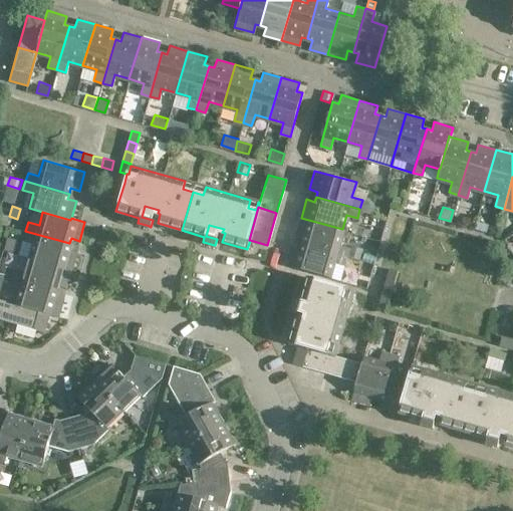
[(342,229),(301,218),(295,236),(304,238),(303,243),(346,255),(348,247),(338,244),(342,229)]
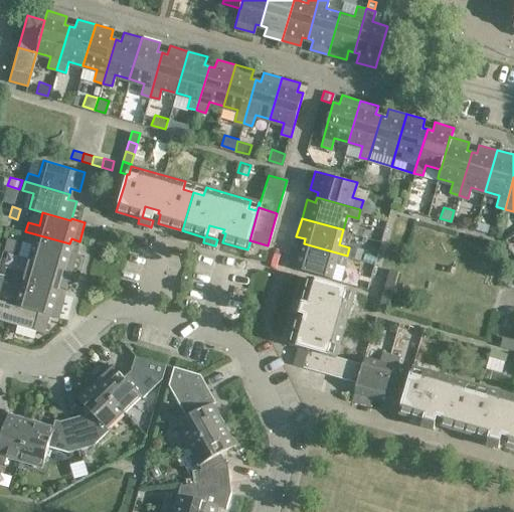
[(69,243),(25,231),(23,240),(33,243),(29,258),(71,270),(76,251),(68,249),(69,243)]
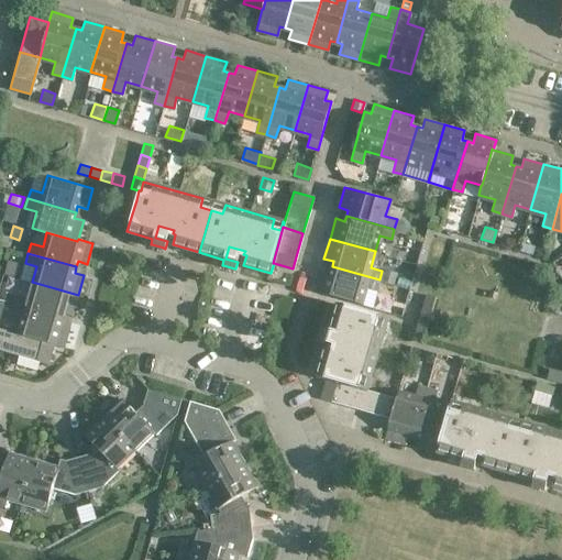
[(379,280),(332,266),(330,273),(320,270),(315,291),(361,304),(365,286),(376,289),(379,280)]
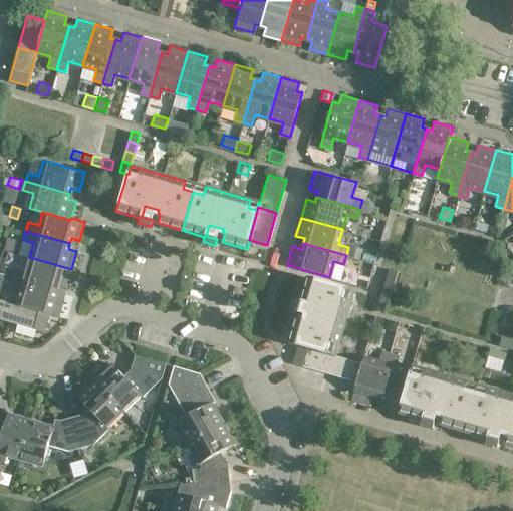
[(350,244),(347,255),(358,258),(361,247),(350,244)]
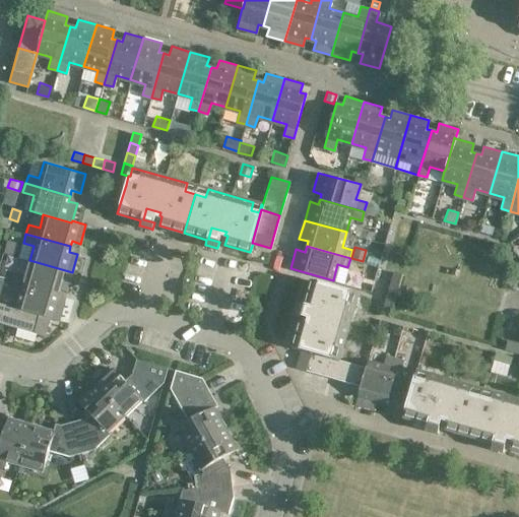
[(72,272),(29,260),(25,274),(14,271),(12,280),(57,294),(58,288),(67,291),(72,272)]
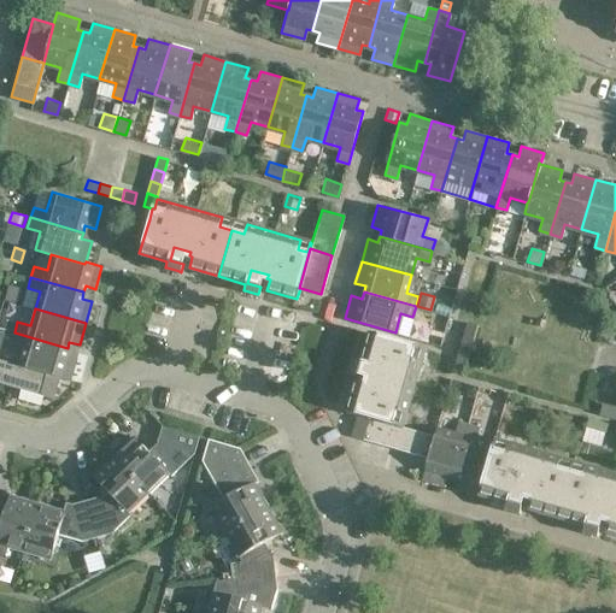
[(477,324),(467,322),(463,332),(474,336),(477,324)]
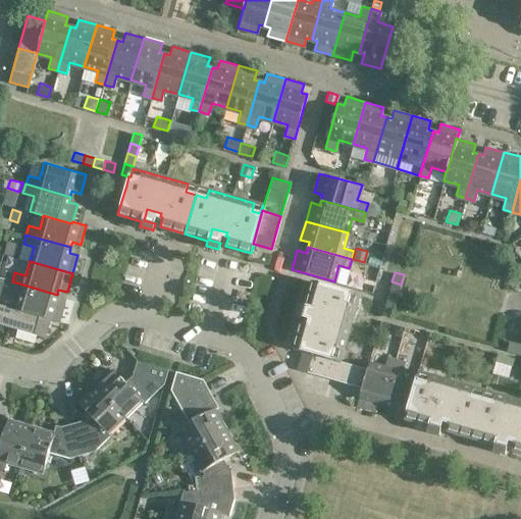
[(360,294),(312,280),(305,304),(300,303),(300,304),(298,314),(297,314),(297,315),(303,316),(306,306),(317,309),(313,323),(309,322),(309,324),(300,322),(293,348),(302,351),(334,359),(340,360),(340,359),(332,357),(335,348),(343,351),(356,305),(349,302),(351,294),(358,296),(358,295),(360,295),(360,294)]
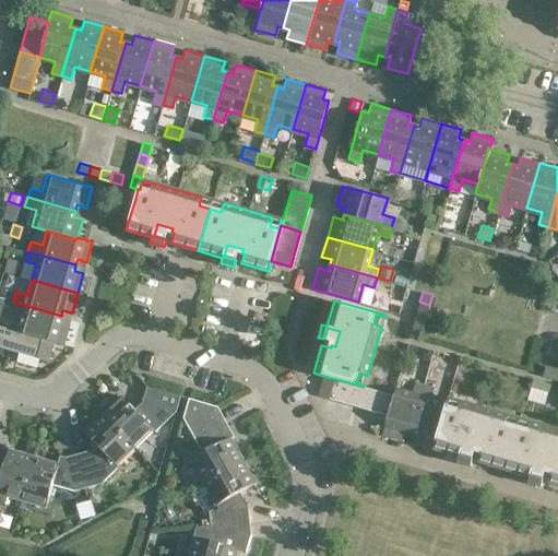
[(390,300),(387,309),(399,312),(401,304),(390,300)]
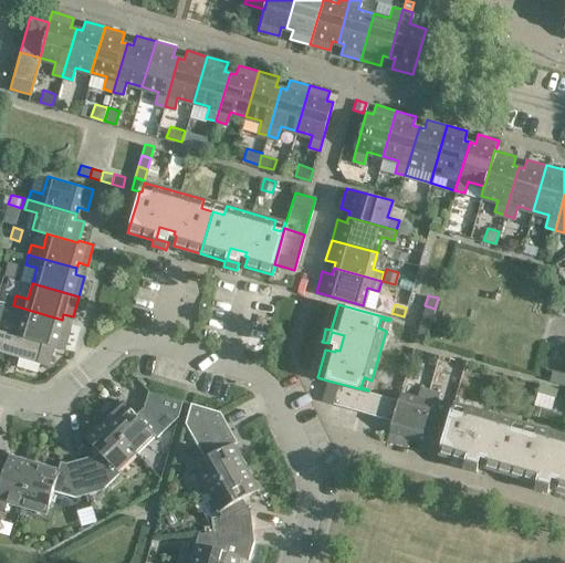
[(62,320),(13,305),(10,315),(22,319),(18,334),(53,344),(53,345),(63,348),(69,327),(60,324),(62,320)]
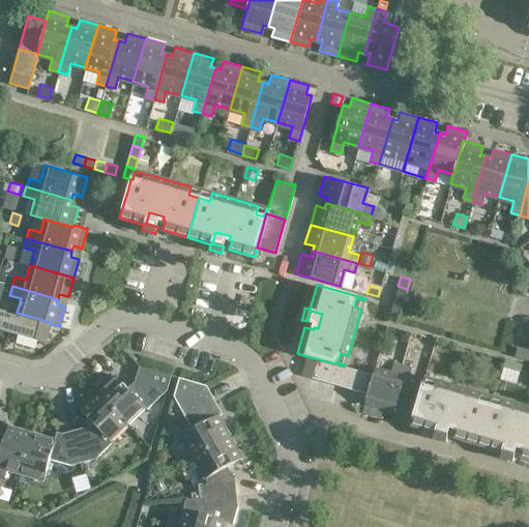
[(407,289),(398,286),(394,296),(404,299),(407,289)]
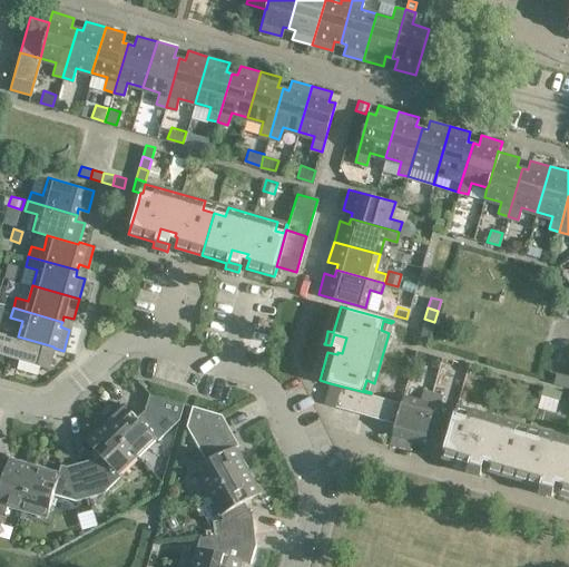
[(434,322),(424,319),(421,330),(431,333),(434,322)]
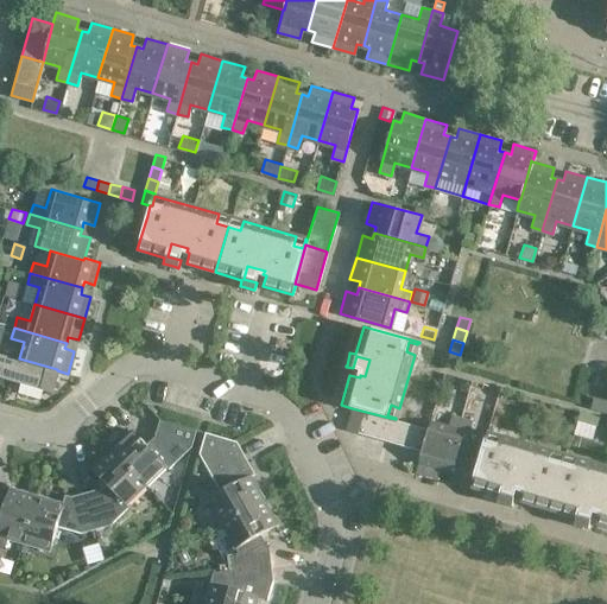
[(19,358),(0,351),(0,376),(13,381),(51,392),(57,370),(57,369),(19,358)]
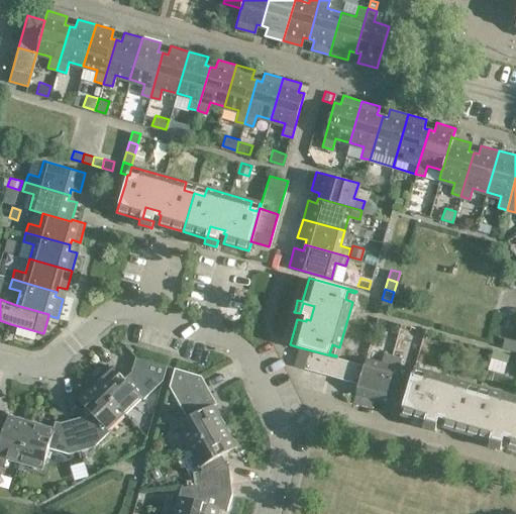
[(391,302),(382,299),(380,309),(388,312),(391,302)]
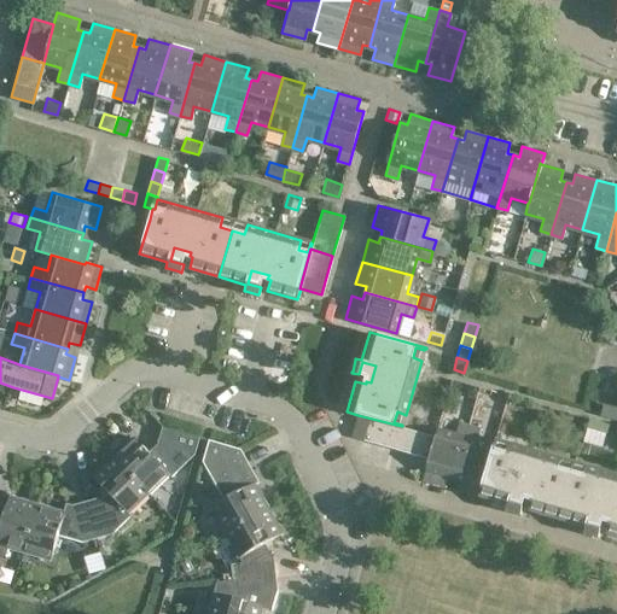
[(615,405),(603,402),(600,413),(612,416),(615,405)]
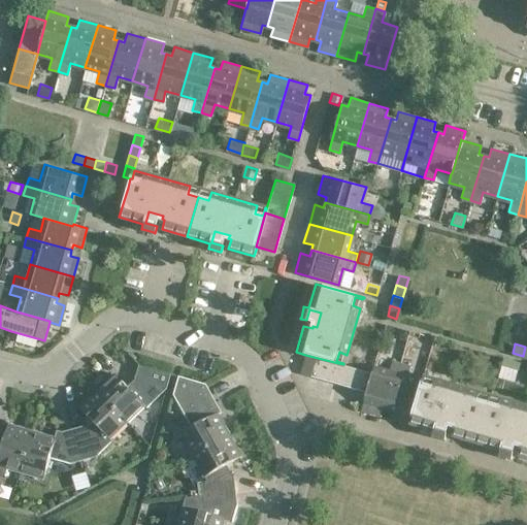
[(338,363),(305,355),(300,372),(333,382),(338,363)]
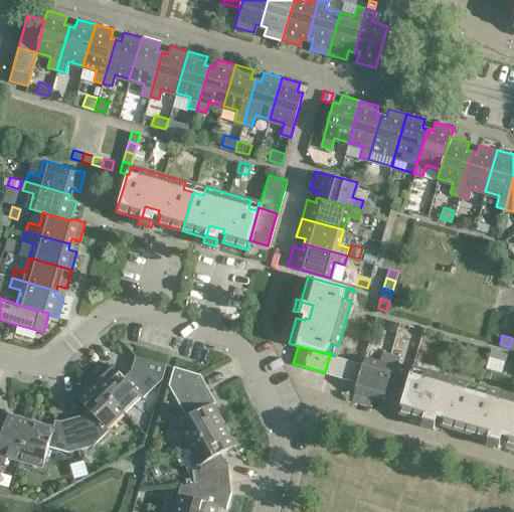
[(491,347),(489,354),(505,359),(507,352),(491,347)]
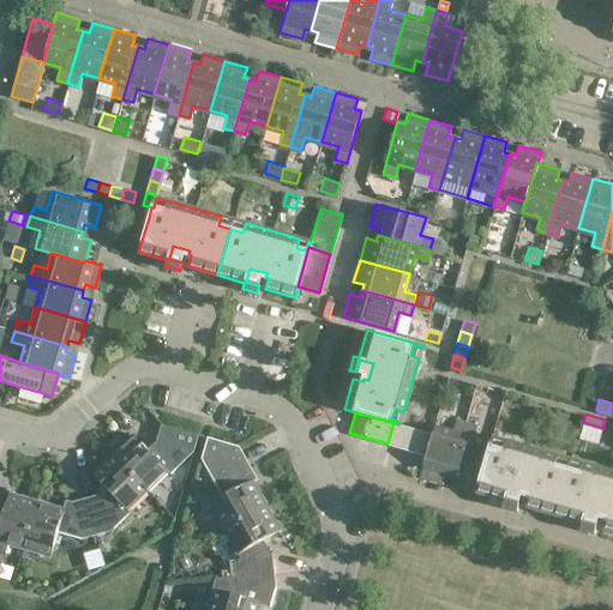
[(434,426),(432,433),(425,454),(419,475),(442,482),(445,471),(451,473),(466,421),(455,418),(451,430),(434,426)]
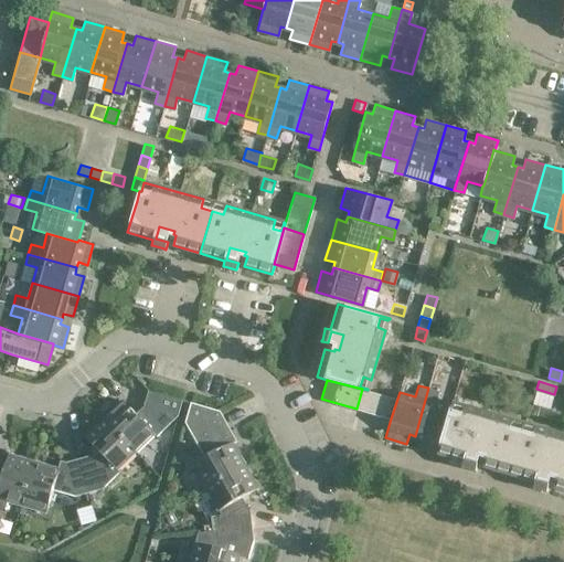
[(438,391),(428,388),(415,436),(421,437),(418,447),(438,453),(454,402),(454,401),(453,400),(451,406),(436,402),(438,391)]
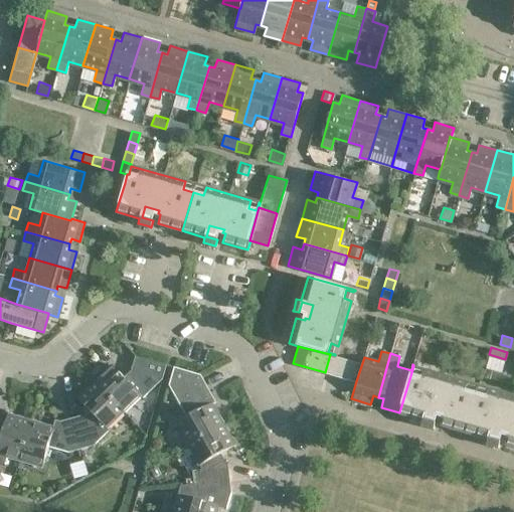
[(335,355),(330,354),(325,372),(356,381),(362,363),(335,355)]
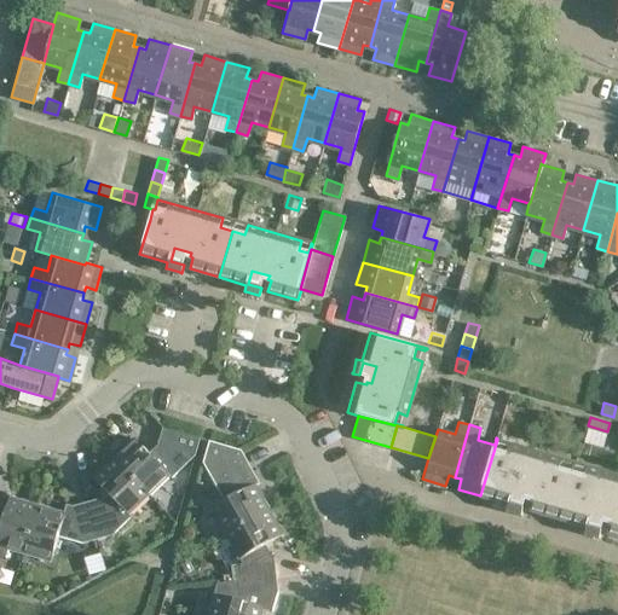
[(200,436),(162,427),(157,444),(148,451),(134,437),(114,457),(148,493),(167,474),(171,476),(194,454),(200,436)]
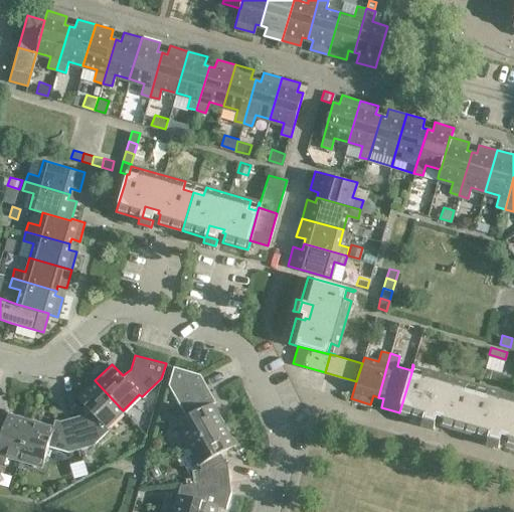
[(200,373),(173,365),(168,383),(186,415),(175,421),(187,443),(222,422),(211,401),(214,400),(200,373)]
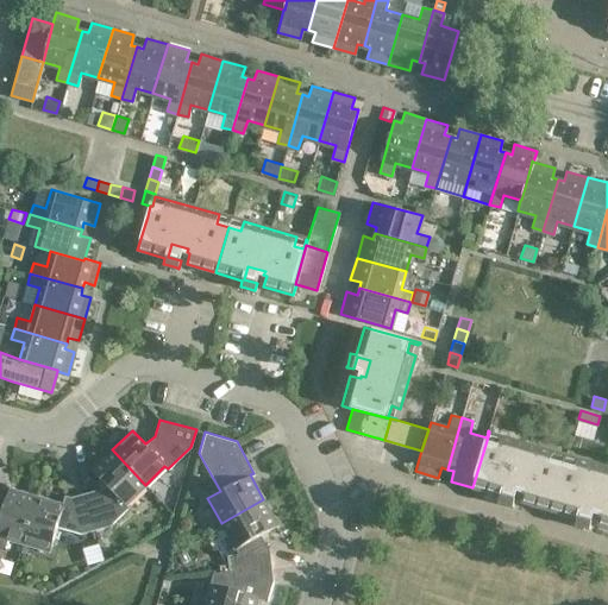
[(490,434),(489,433),(472,487),(500,496),(497,502),(499,502),(500,502),(511,505),(512,505),(514,498),(501,495),(505,481),(522,486),(521,490),(524,491),(521,502),(549,510),(563,464),(551,460),(552,453),(500,436),(497,445),(488,441),(490,434)]
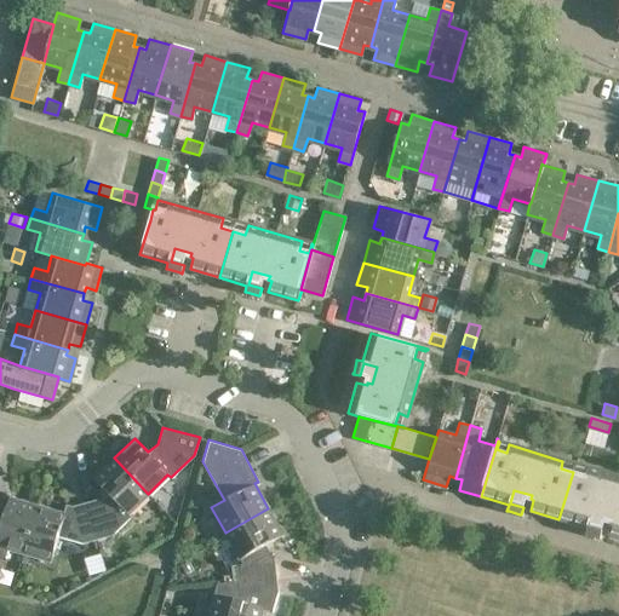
[(148,494),(114,458),(92,478),(107,493),(101,498),(86,501),(96,539),(112,535),(131,516),(129,512),(148,494)]
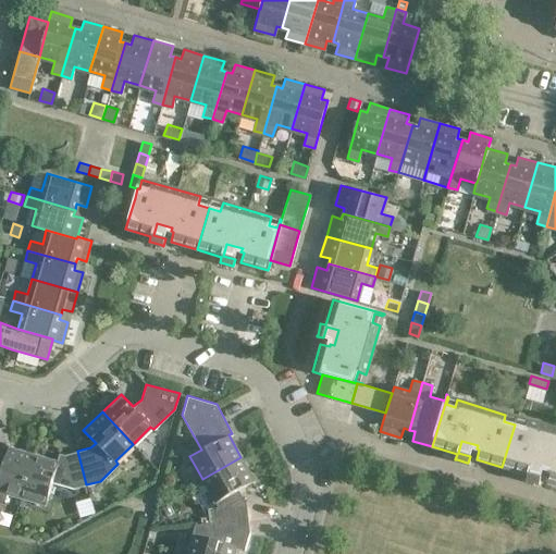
[(526,428),(515,425),(502,467),(528,475),(526,480),(527,480),(538,482),(538,483),(539,483),(540,478),(541,477),(529,474),(532,462),(547,466),(546,469),(550,470),(546,480),(555,482),(555,428),(528,420),(526,428)]
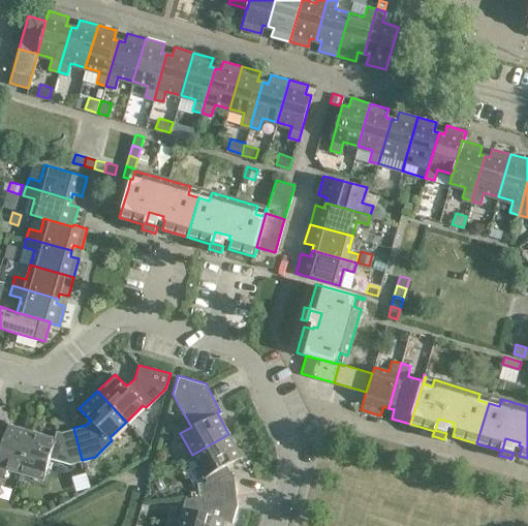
[(168,421),(165,429),(172,431),(175,424),(168,421)]
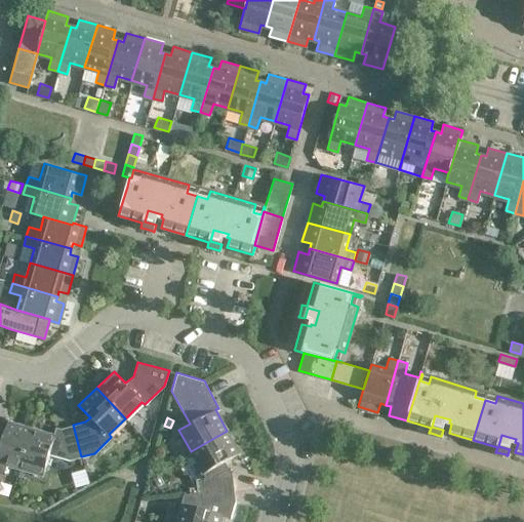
[(2,437),(0,436),(0,470),(4,472),(6,465),(19,468),(31,428),(7,422),(2,437)]
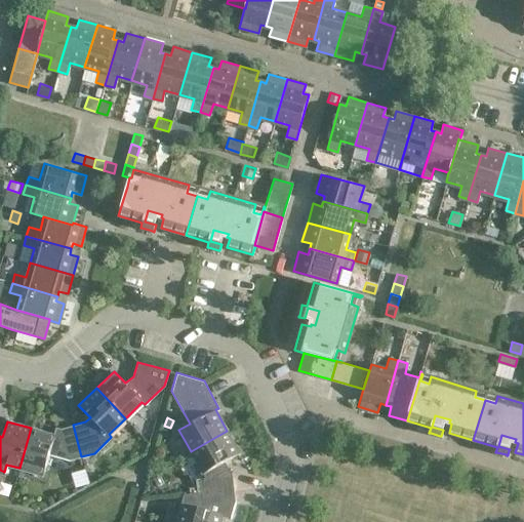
[(81,456),(73,425),(61,428),(55,427),(53,435),(31,428),(19,468),(43,475),(49,454),(69,459),(81,456)]
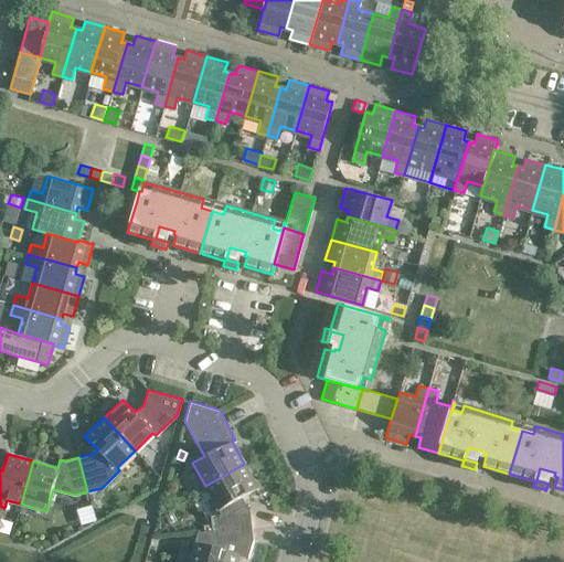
[(257,488),(244,464),(205,486),(221,513),(214,515),(216,529),(252,526),(249,511),(242,496),(257,488)]
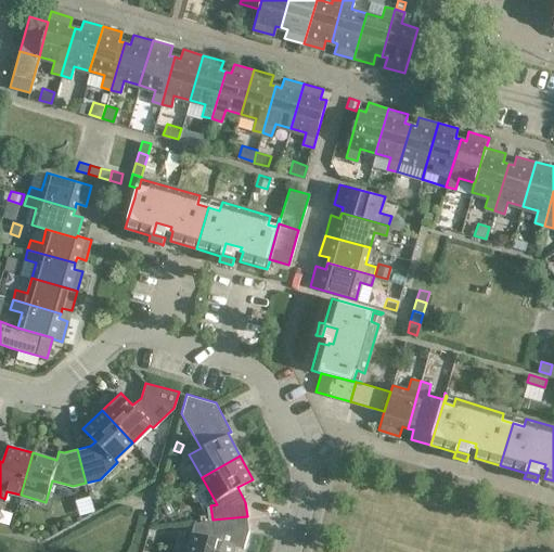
[(248,529),(247,516),(213,520),(195,522),(187,551),(232,551),(234,546),(243,548),(248,529)]
